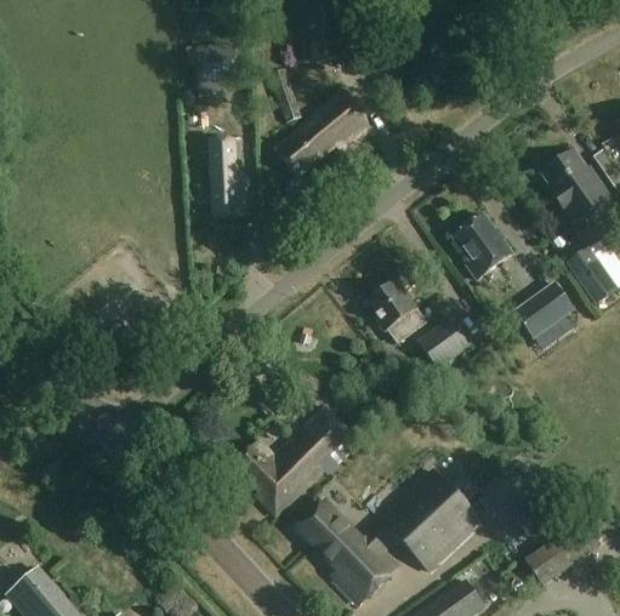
[(358,58),(356,0),(300,3),(302,61),(358,58)]
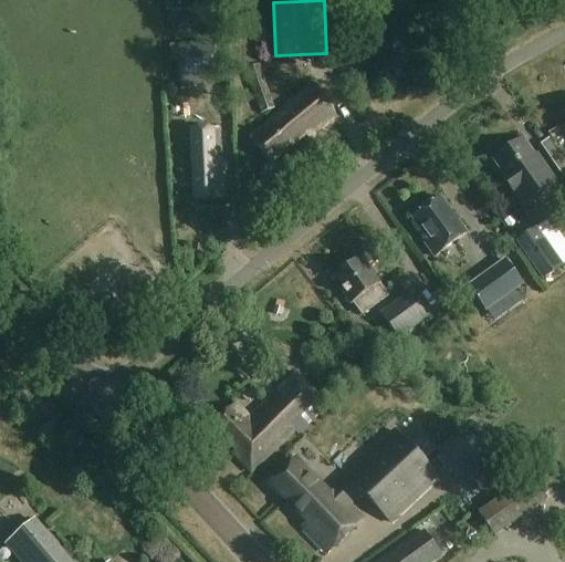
[(216,73),(216,52),(181,53),(181,74),(216,73)]
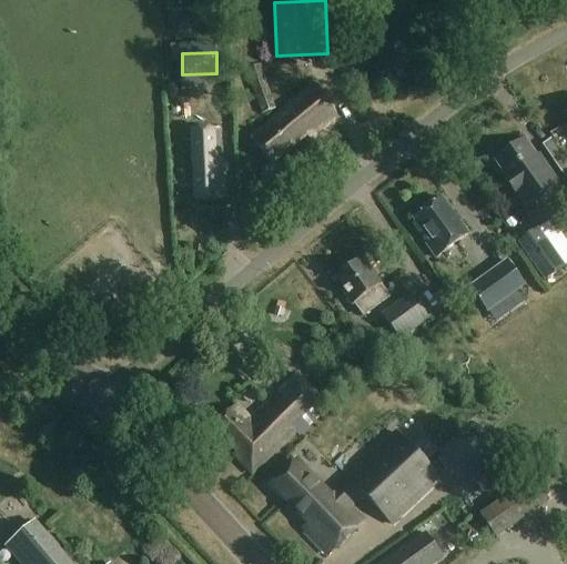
[(277,107),(262,62),(249,67),(264,111),(277,107)]
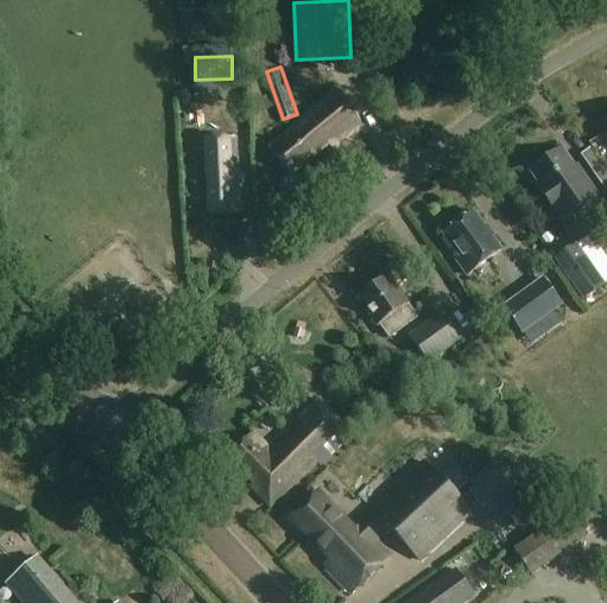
[(358,113),(336,84),(310,107),(311,108),(270,144),(293,172),(329,141),(333,146),(361,122),(358,113)]
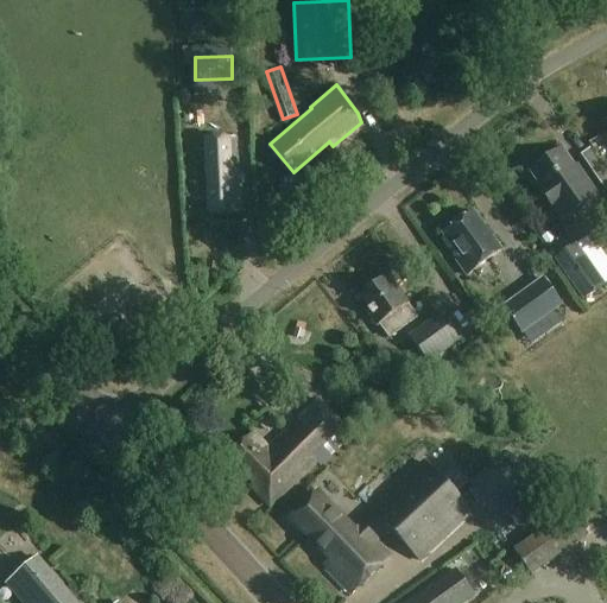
[(236,166),(235,135),(207,137),(212,211),(242,210),(240,166),(236,166)]
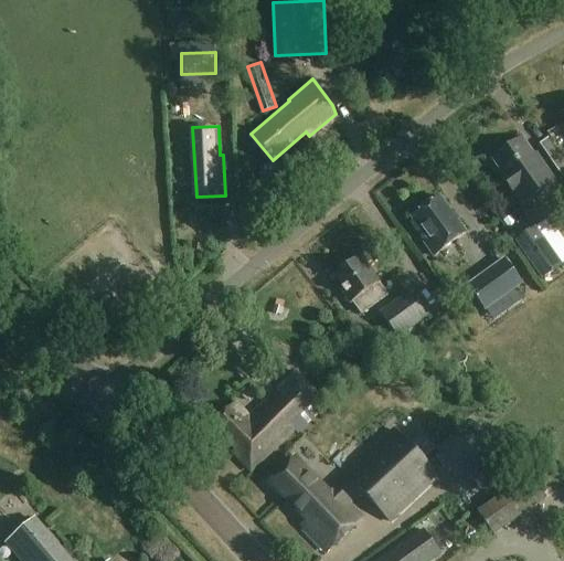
[(540,160),(523,135),(493,156),(501,168),(500,169),(517,193),(519,192),(524,201),(556,178),(542,158),(540,160)]
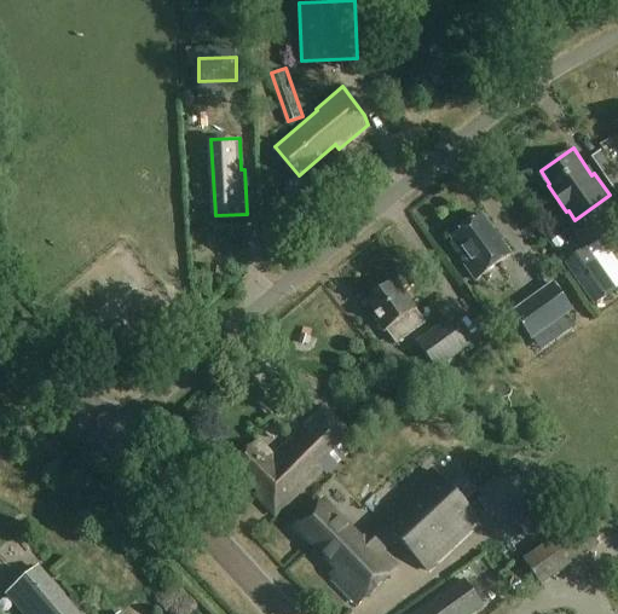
[(617,169),(604,148),(594,155),(617,189),(617,169)]
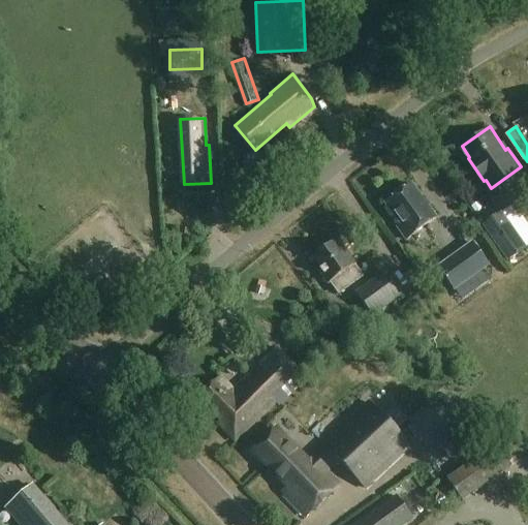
[(437,214),(412,181),(385,201),(401,222),(398,224),(407,237),(437,214)]
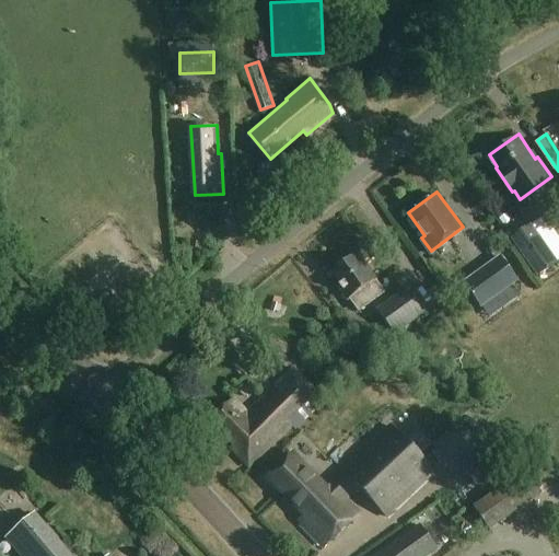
[(558,232),(546,213),(513,236),(538,274),(558,259),(558,232)]
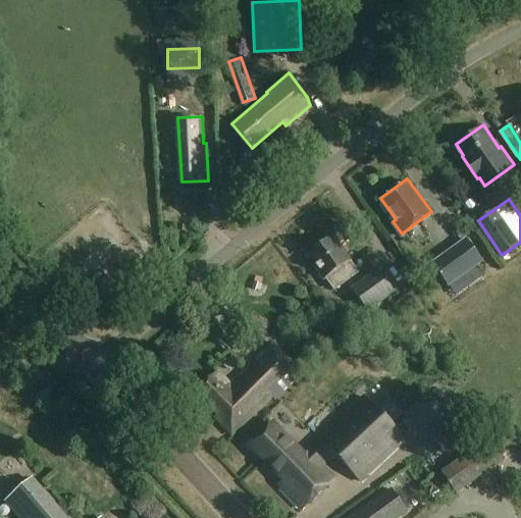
[(360,270),(333,234),(307,253),(324,277),(326,276),(334,288),(360,270)]
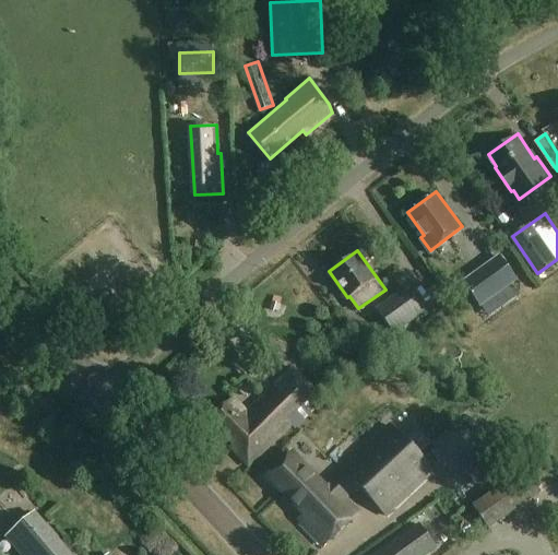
[(519,278),(500,252),(463,280),(482,305),(519,278)]
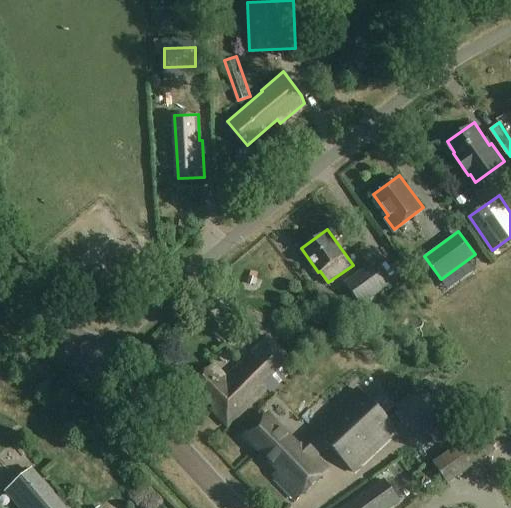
[(388,285),(372,262),(345,282),(361,304),(388,285)]
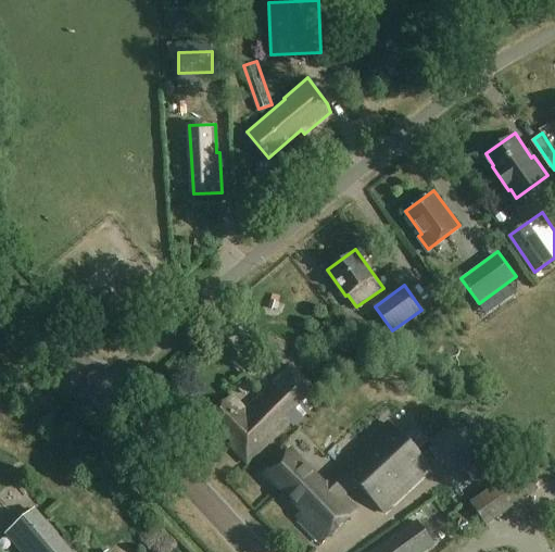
[(322,396),(291,364),(274,381),(280,388),(269,398),(263,391),(246,408),(232,393),(210,415),(232,439),(230,441),(249,461),(290,419),(294,423),(322,396)]
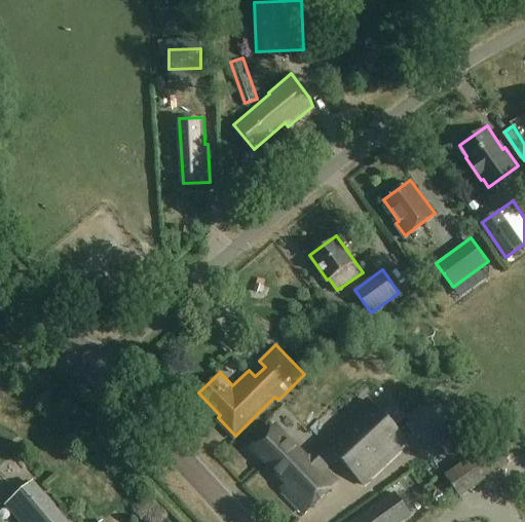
[(380,410),(368,398),(307,456),(280,429),(275,423),(252,446),(286,482),(282,486),(305,511),(337,480),(321,463),(334,451),(364,482),(408,440),(405,437),(395,425),(406,415),(391,400),(380,410)]
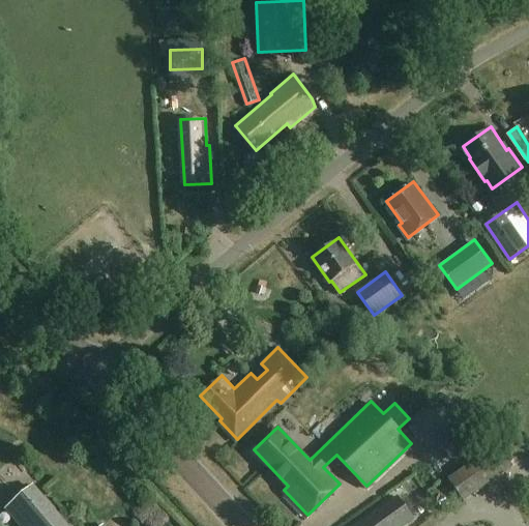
[(513,466),(498,444),(448,478),(464,500),(513,466)]
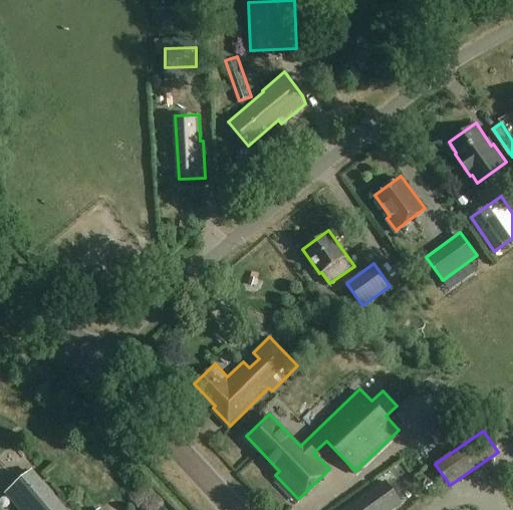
[(70,509),(33,468),(6,493),(21,509),(70,509)]
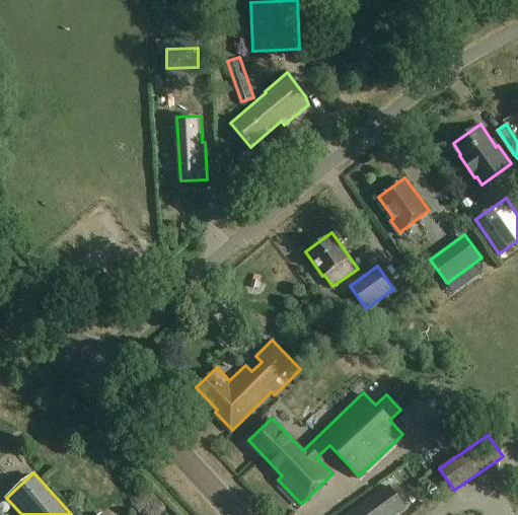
[(391,514),(405,505),(390,484),(346,514),(391,514)]
